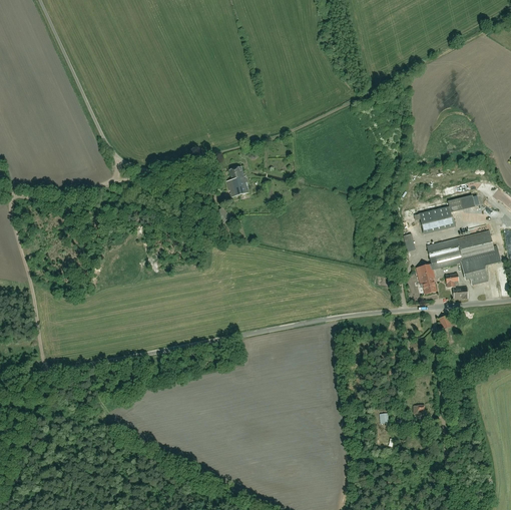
[(225,184),(228,195),(247,190),(243,173),(241,174),(239,164),(226,167),(229,177),(224,178),(225,184)]
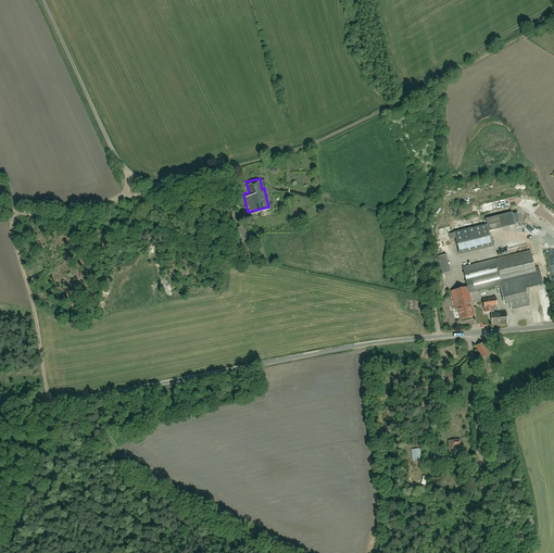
[(291,196),(282,197),(286,218),(294,216),(291,196)]
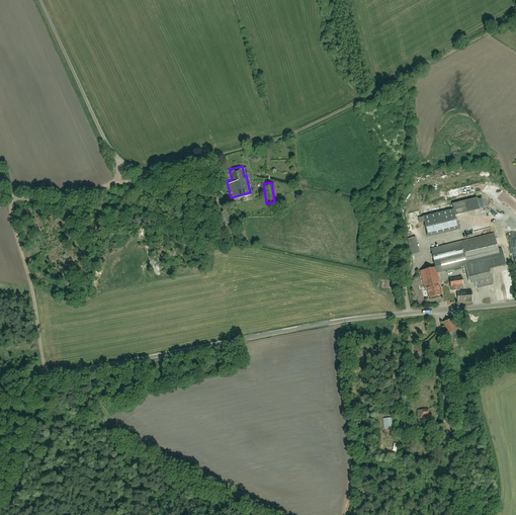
[(451,226),(446,204),(416,211),(421,233),(451,226)]
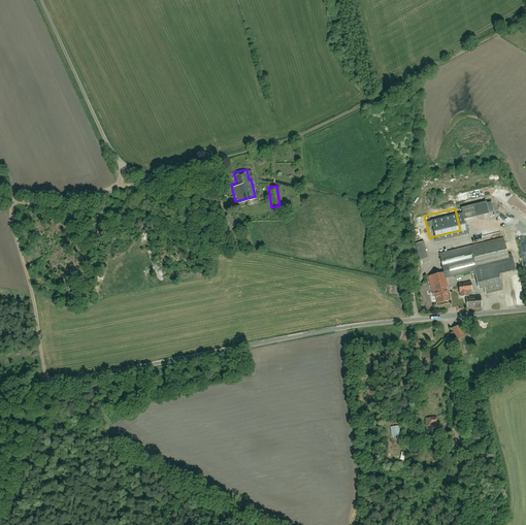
[(497,236),(436,252),(440,268),(426,272),(430,291),(434,290),(436,301),(449,299),(442,276),(503,261),(497,236)]
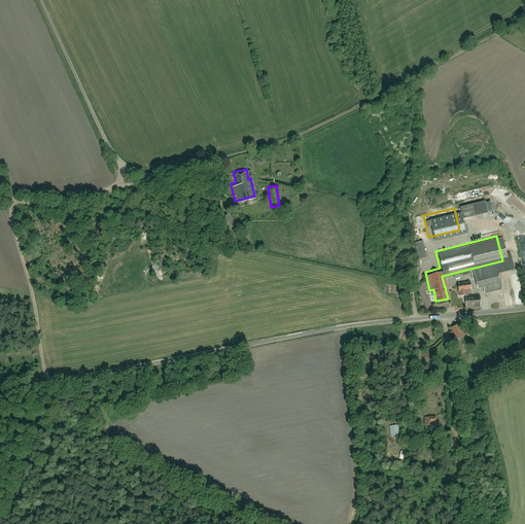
[(426,254),(421,238),(414,240),(419,257),(426,254)]
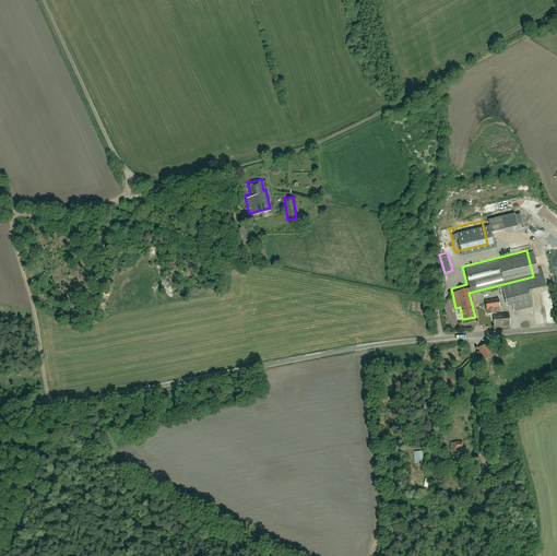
[(511,302),(512,310),(530,306),(524,285),(501,291),(505,304),(511,302)]
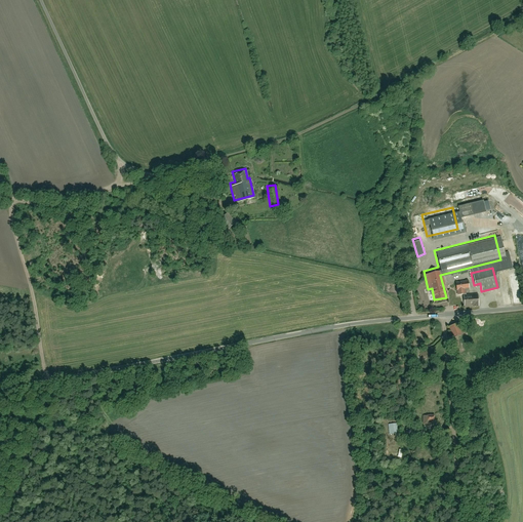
[(469,277),(454,279),(456,293),(463,292),(465,306),(478,304),(476,290),(466,292),(465,286),(470,285),(469,277)]
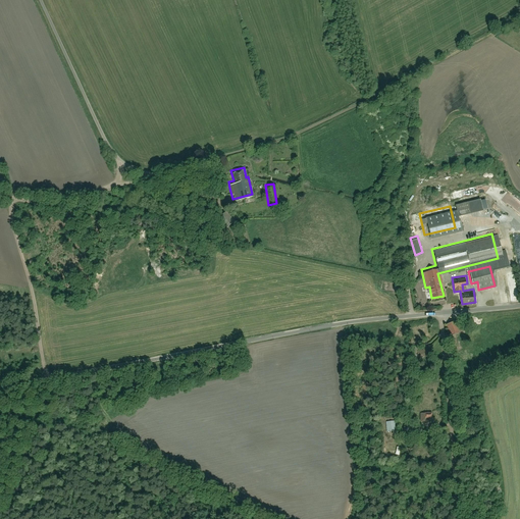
[(453,320),(444,324),(448,335),(458,332),(453,320)]
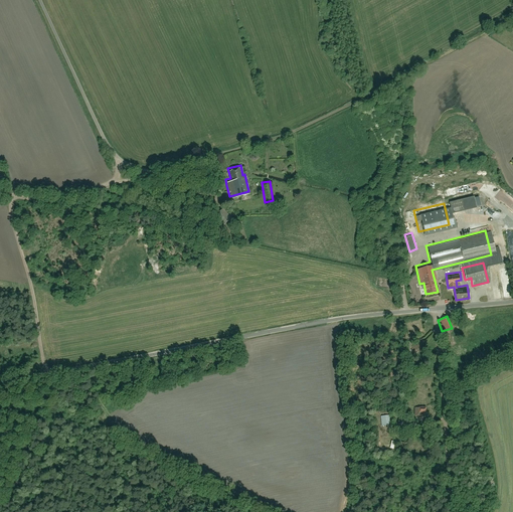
[(425,405),(414,405),(413,405),(413,411),(419,411),(419,418),(425,417),(425,405)]
